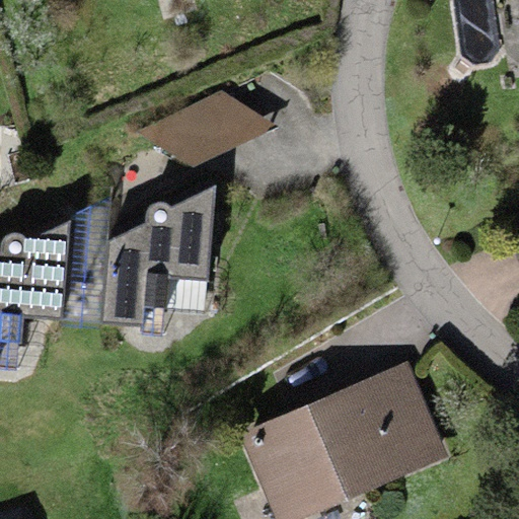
[(222,90),(137,133),(191,167),(275,126),(222,90)]
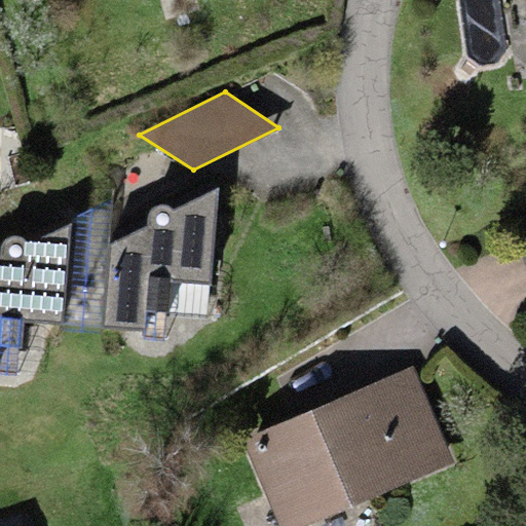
[(147,226),(106,247),(102,335),(168,339),(168,317),(170,283),(211,284),(217,190),(173,211),(168,209),(163,207),(154,209),(148,216),(147,226)]
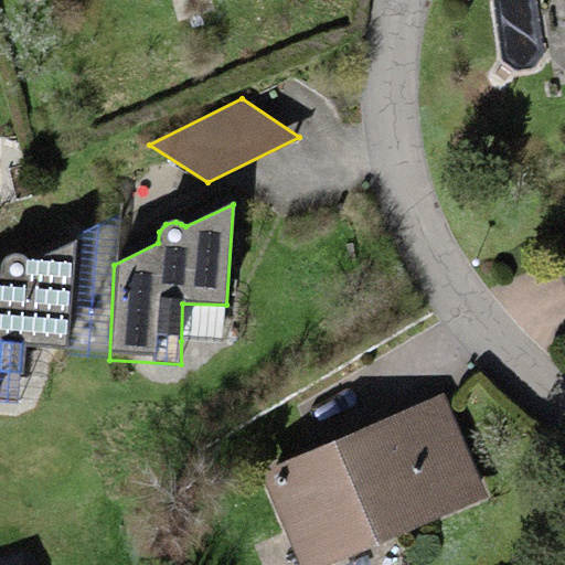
[(109,360),(118,216),(74,235),(65,356),(109,360)]
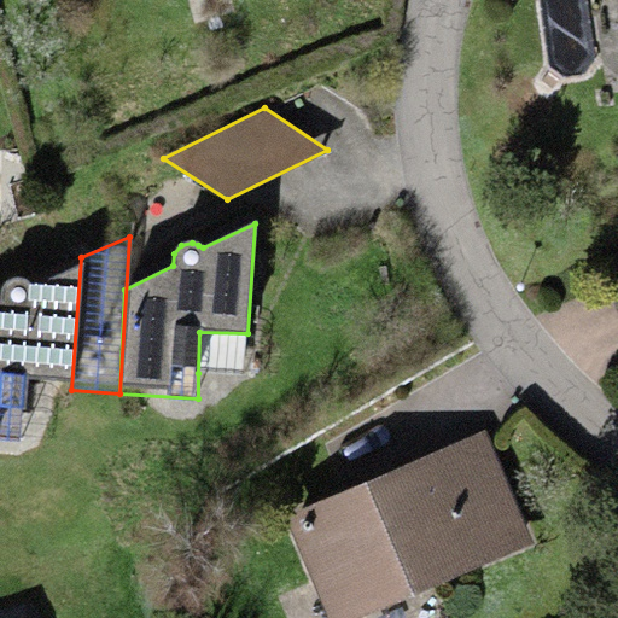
[(0,301),(0,429),(29,431),(30,378),(77,379),(83,264),(27,287),(25,279),(15,279),(6,284),(3,291),(0,301)]
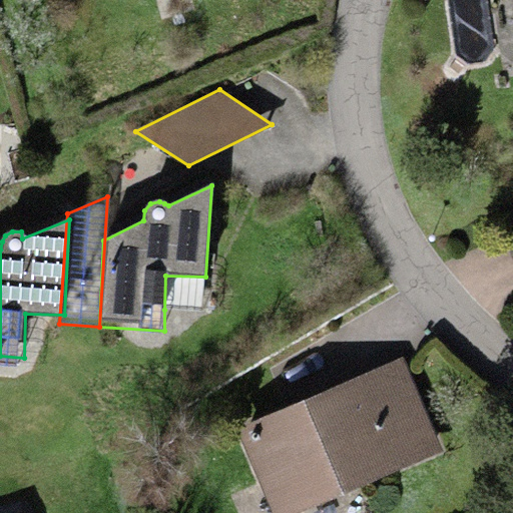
[(403,359),(235,431),(271,512),(300,512),(443,452),(403,359)]
